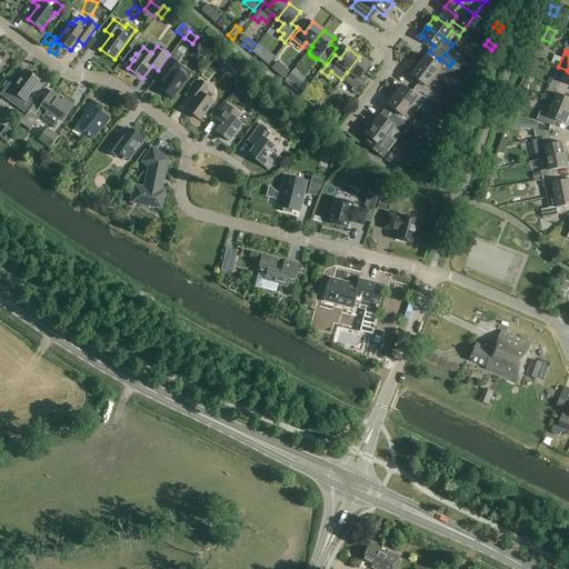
[(418,63),(417,66),(432,77),(439,82),(446,73),(453,80),(458,73),(451,68),(449,66),(441,59),(440,59),(439,59),(436,63),(427,57),(425,56),(423,57),(421,56),(416,62),(418,63)]
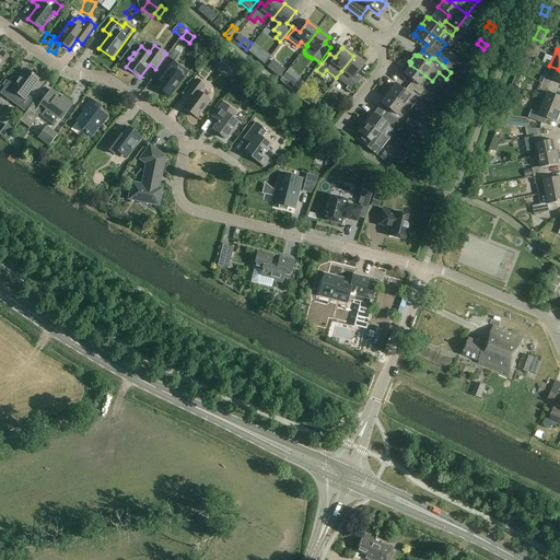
[(341,71),(336,78),(348,86),(346,90),(351,93),(354,89),(362,78),(357,74),(365,63),(353,56),(341,71)]
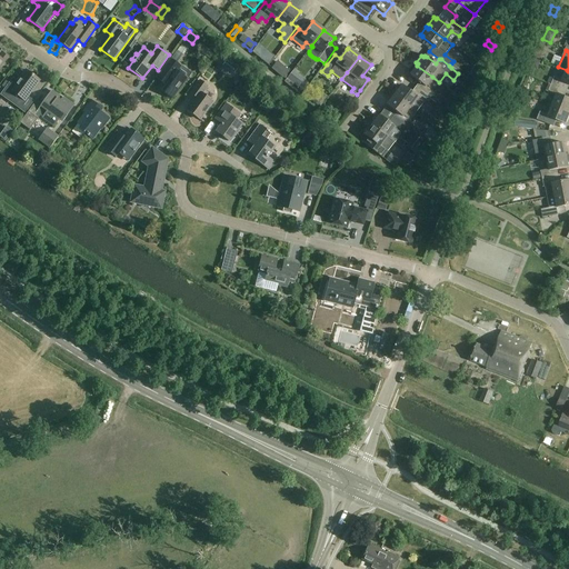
[(171,99),(186,79),(177,72),(180,67),(170,59),(156,79),(161,83),(158,89),(171,99)]
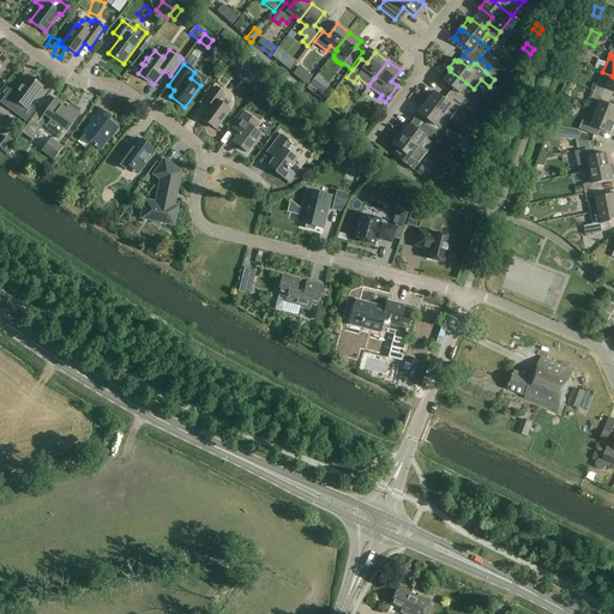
[(253,80),(257,76),(245,66),(241,71),(253,80)]
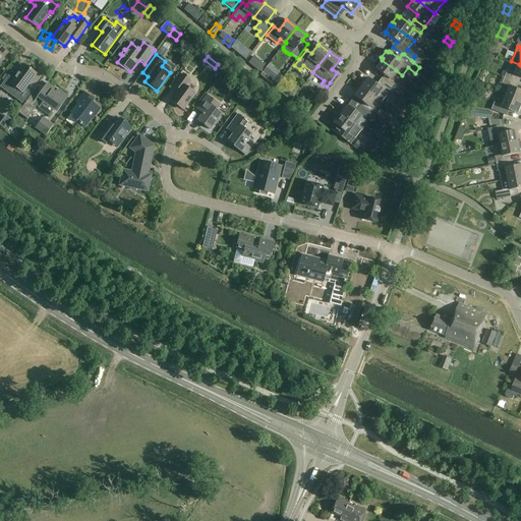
[(259,72),(266,66),(254,56),(248,63),(259,72)]
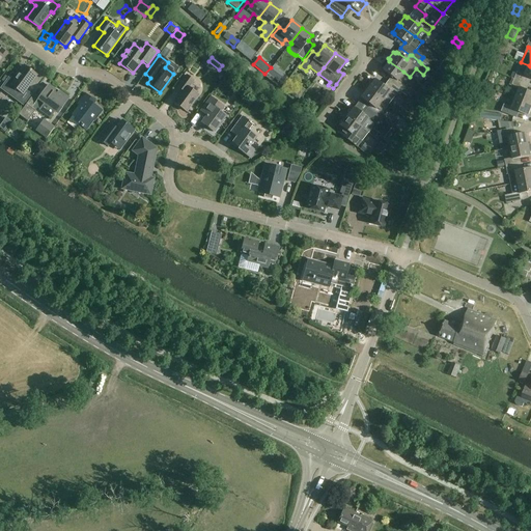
[(421,59),(419,61),(421,63),(427,68),(429,66),(421,59)]
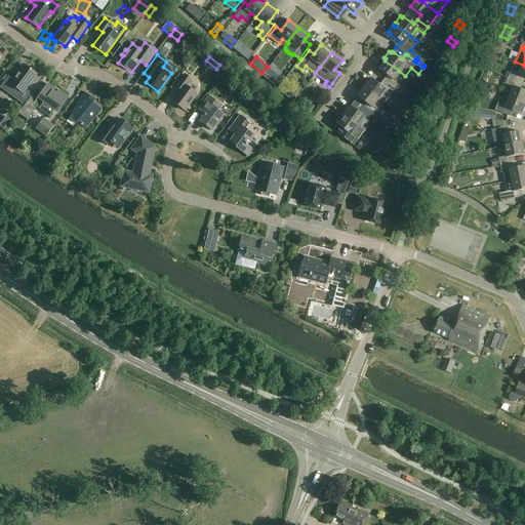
[(399,71),(385,61),(384,62),(381,61),(376,67),(379,68),(378,70),(388,77),(385,82),(395,90),(402,95),(406,89),(400,84),(399,84),(405,76),(399,71)]
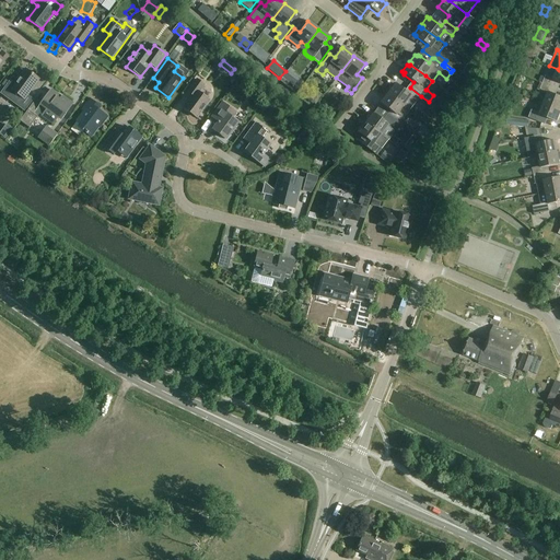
[(26,96),(38,80),(24,69),(16,81),(12,78),(1,94),(24,112),(32,101),(26,96)]
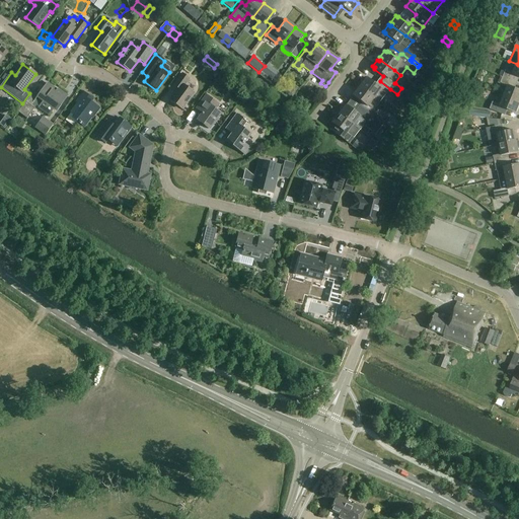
[(504,70),(501,77),(515,82),(517,77),(518,77),(518,65),(517,64),(513,73),(504,70)]
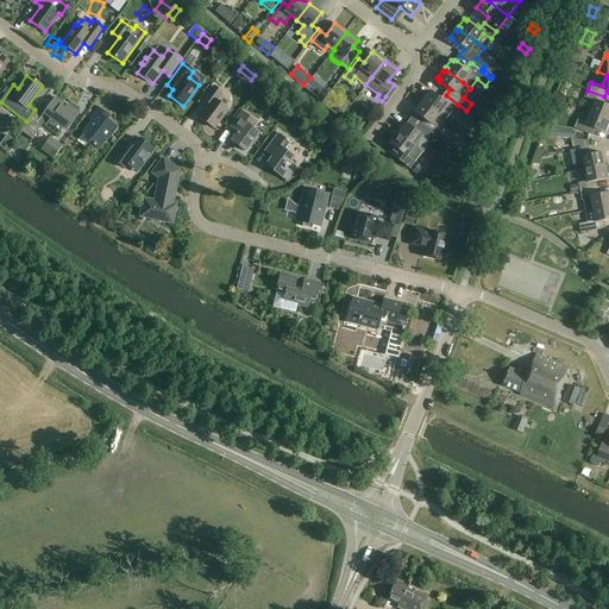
[(214,127),(227,110),(217,101),(223,93),(214,87),(203,100),(209,104),(200,118),(214,127)]
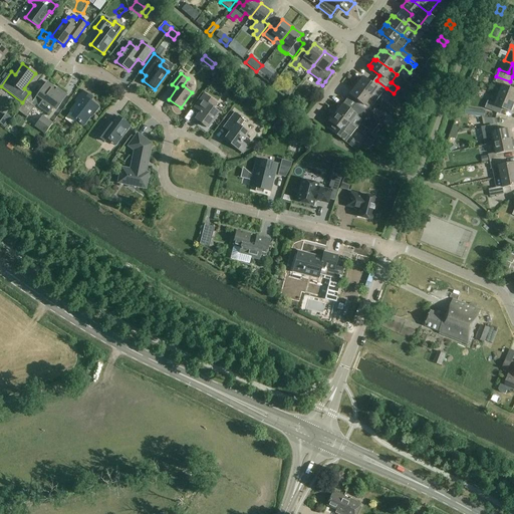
[(513,89),(508,87),(510,81),(496,76),(494,83),(503,86),(499,95),(513,101),(513,89)]
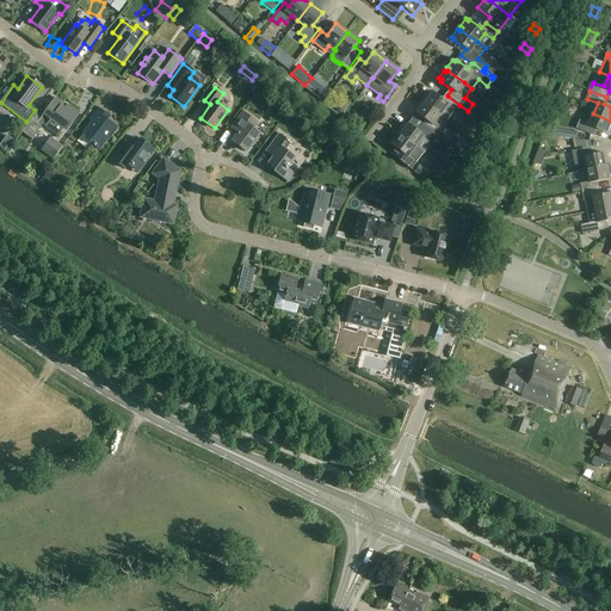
[(460,105),(448,96),(443,102),(431,92),(424,103),(448,121),(460,105)]
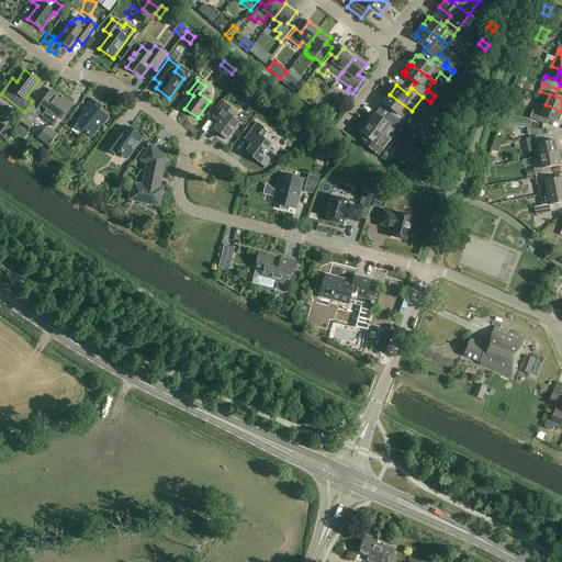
[(259,89),(255,96),(260,99),(265,92),(259,89)]
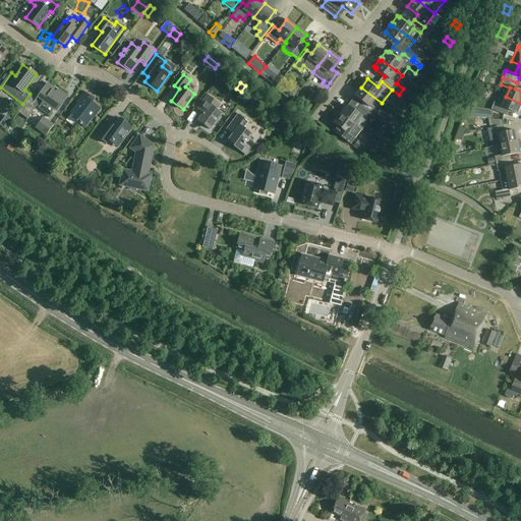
[(56,92),(47,84),(38,96),(33,93),(18,112),(26,119),(37,106),(49,115),(57,105),(60,107),(67,97),(57,90),(56,92)]
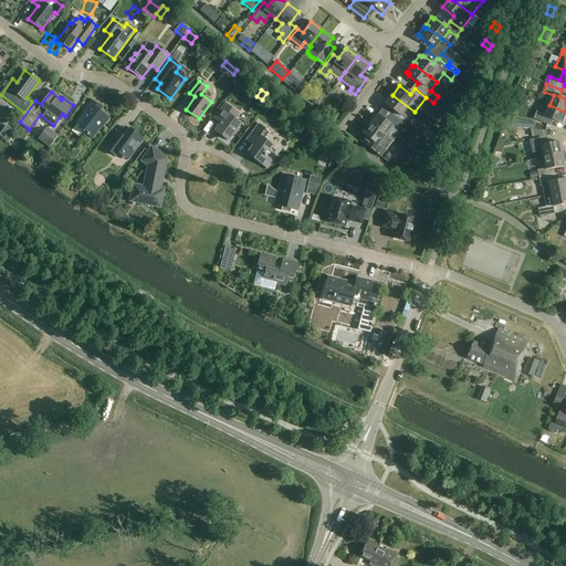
[(317,106),(324,98),(318,94),(312,102),(317,106)]
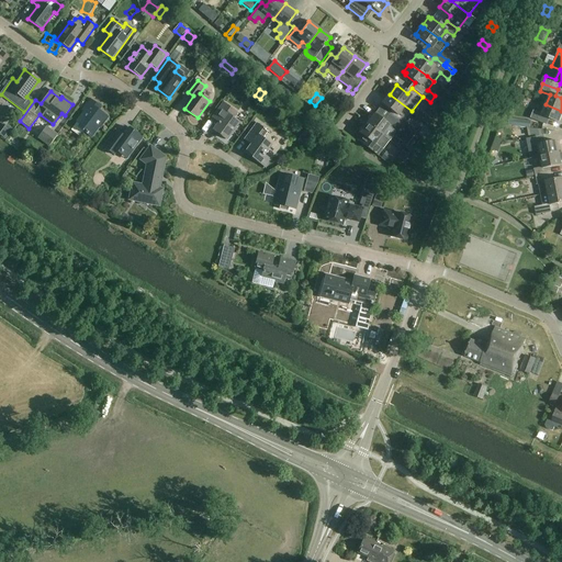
[(393,112),(389,117),(401,126),(412,111),(390,94),(382,104),(393,112)]
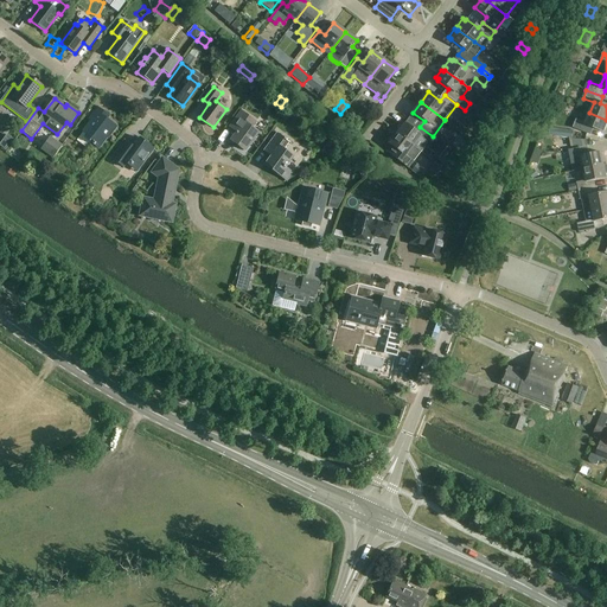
[(108,138),(116,127),(107,120),(109,116),(97,108),(88,120),(90,121),(82,133),(83,133),(76,141),(87,148),(90,142),(100,148),(108,136),(108,138)]
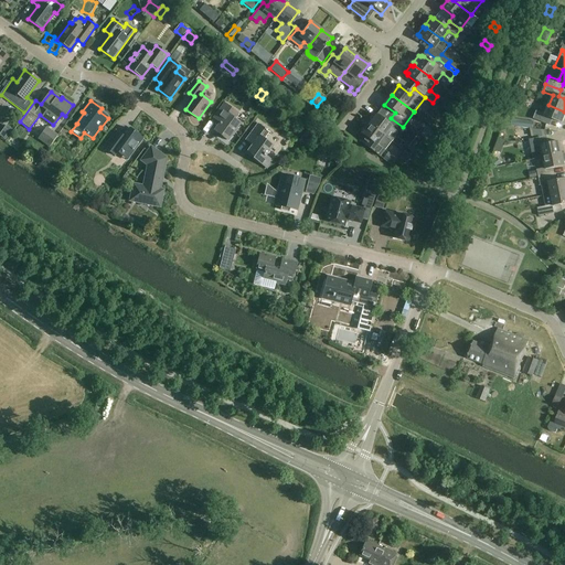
[(269,100),(266,106),(276,114),(279,108),(269,100)]
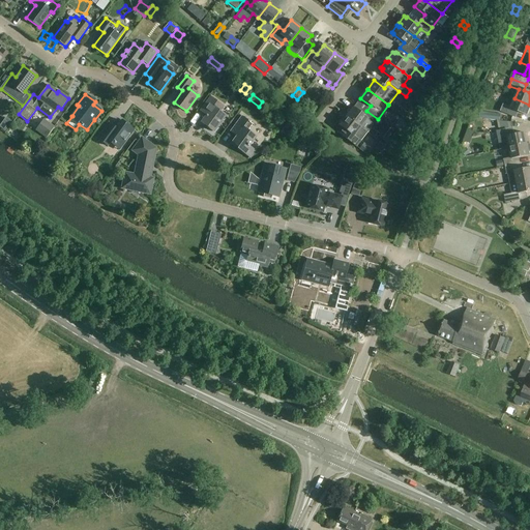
[(213,131),(226,116),(219,112),(223,107),(210,97),(201,111),(207,115),(202,122),(213,131)]
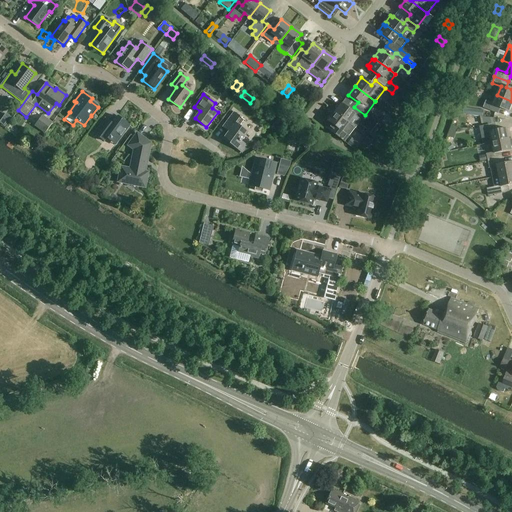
[(509,112),(511,105),(511,101),(497,95),(494,104),(486,101),(483,108),(495,113),(498,107),(509,112)]
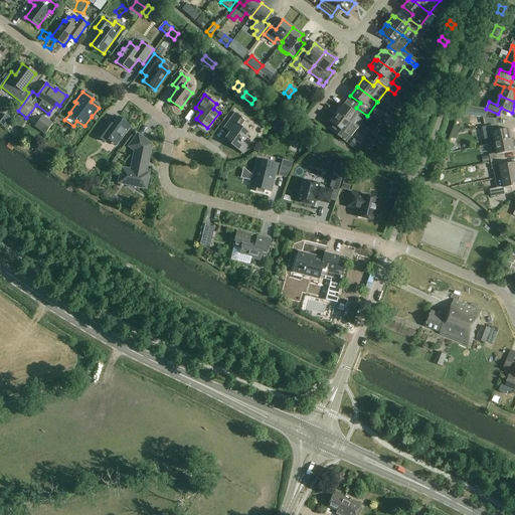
[(411,106),(417,111),(418,112),(423,106),(415,101),(411,106)]
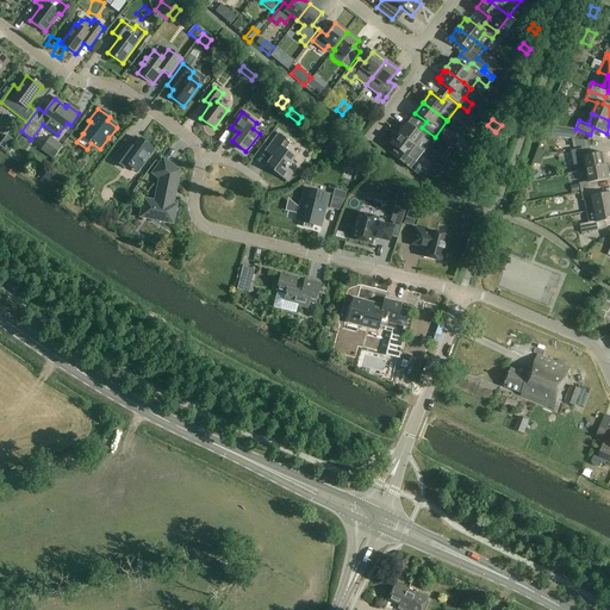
[(362,132),(367,126),(362,122),(356,129),(362,132)]
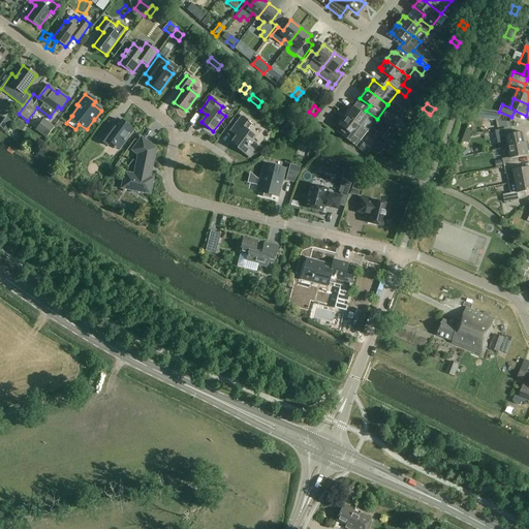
[(1,116),(13,125),(20,117),(8,106),(1,116)]
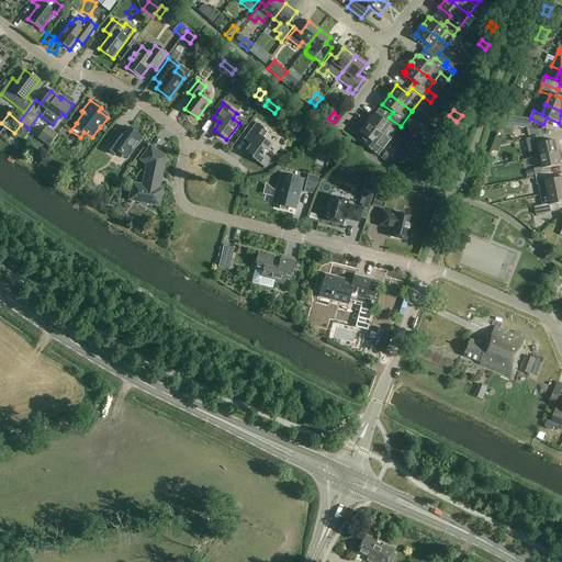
[(374,114),(367,124),(389,141),(393,135),(406,146),(414,136),(401,126),(389,117),(385,123),(374,114)]
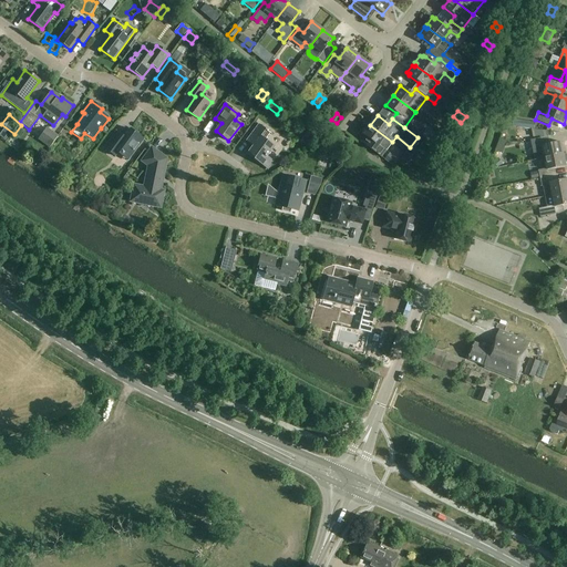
[(455,127),(460,122),(453,116),(444,129),(452,135),(456,129),(455,127)]
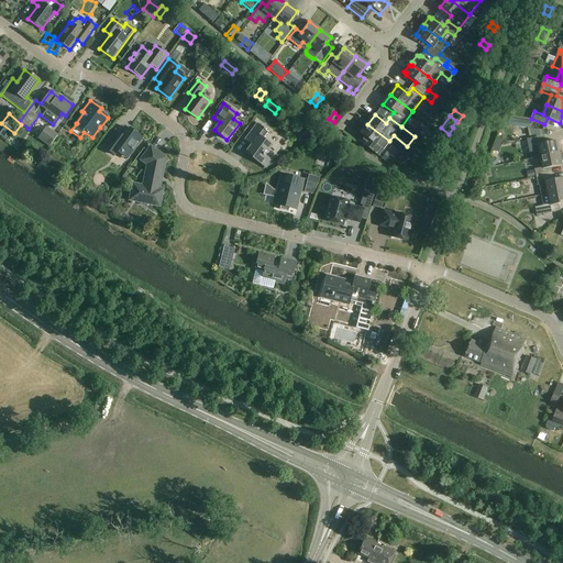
[(510,119),(509,127),(531,129),(531,122),(510,119)]
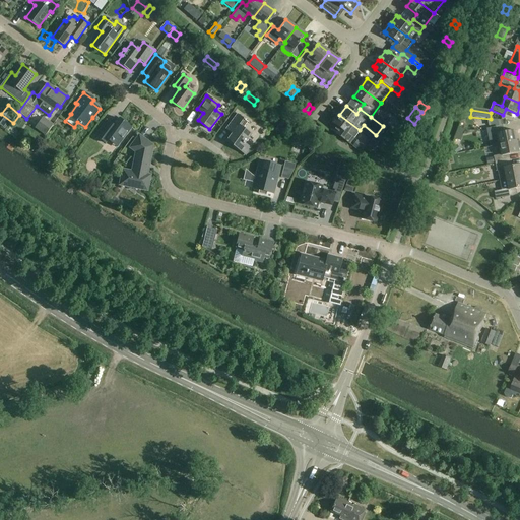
[(246,155),(251,148),(245,144),(252,134),(244,128),(248,122),(237,114),(225,129),(233,134),(228,140),(235,145),(233,146),(246,155)]
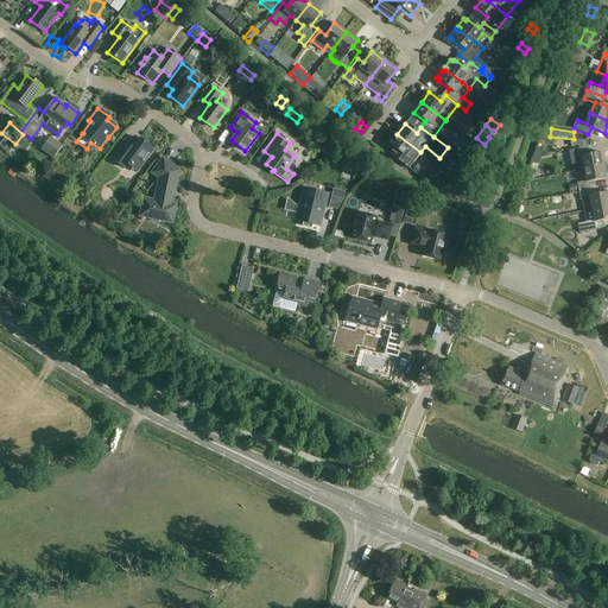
[(420,152),(397,134),(388,145),(391,146),(386,151),(409,169),(420,152)]
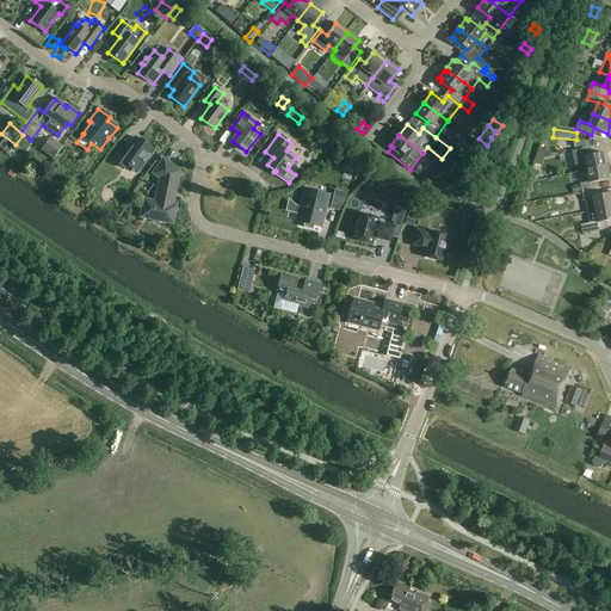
[(54,160),(63,147),(51,137),(41,150),(54,160)]
